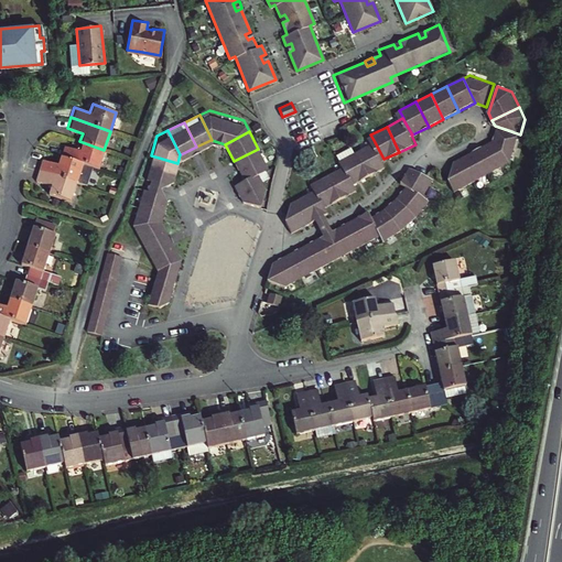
[(520,139),(498,131),(494,142),(506,166),(512,164),(520,139)]
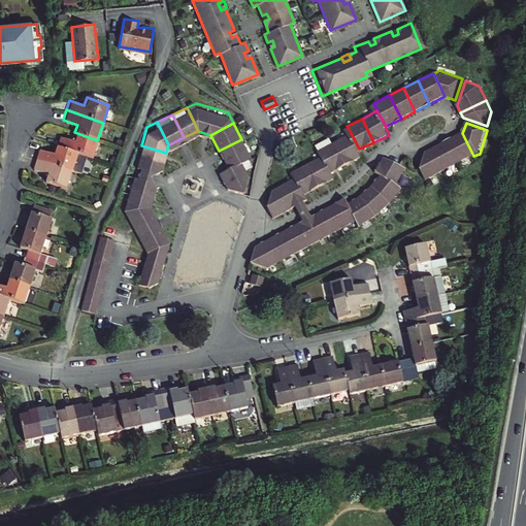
[(359,149),(350,131),(335,139),(334,139),(346,163),(361,155),(359,149)]
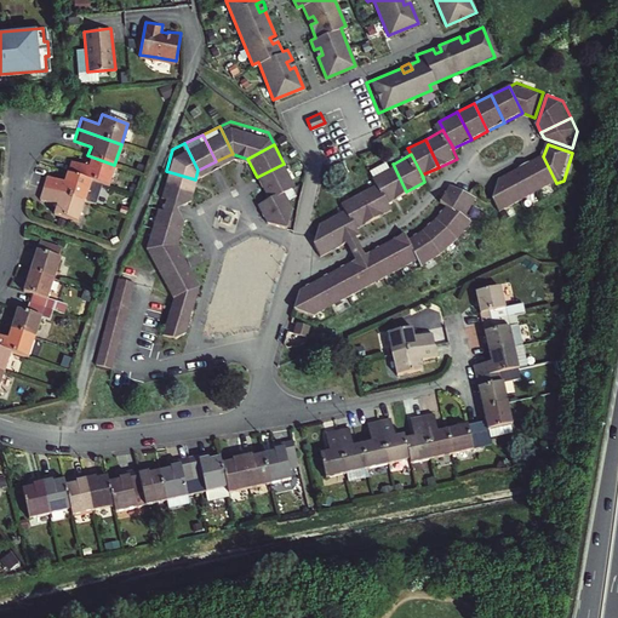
[(101,183),(108,186),(114,165),(87,155),(85,165),(67,159),(63,171),(101,183)]
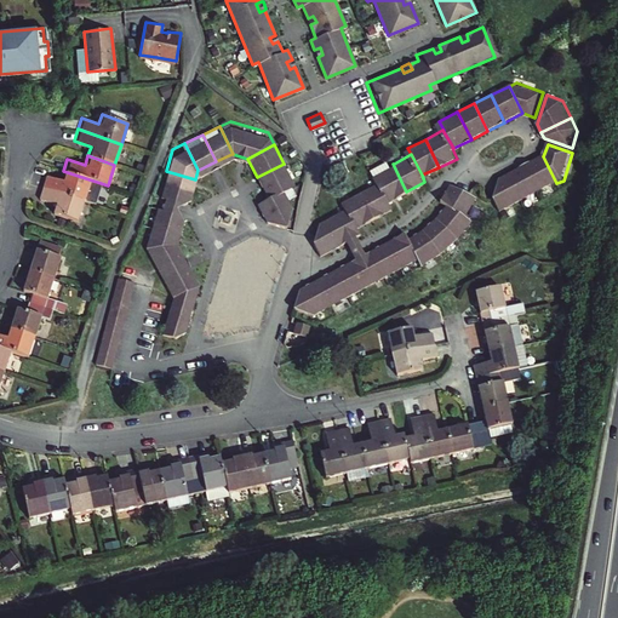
[(372,165),(376,172),(393,164),(394,164),(390,156),(372,165)]
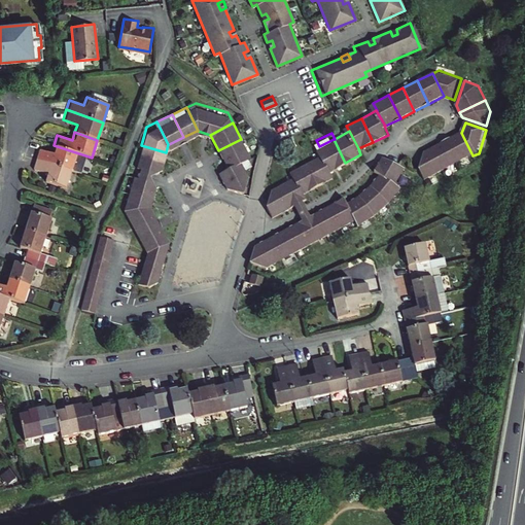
[(446,140),(457,164),(473,155),(461,133),(446,140)]
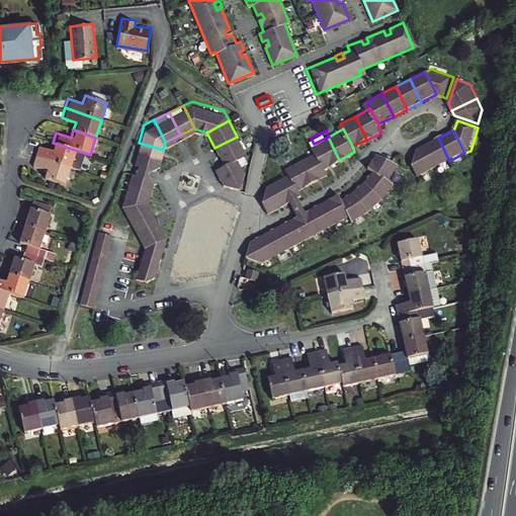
[(236,154),(244,150),(237,137),(215,148),(222,161),(236,154)]
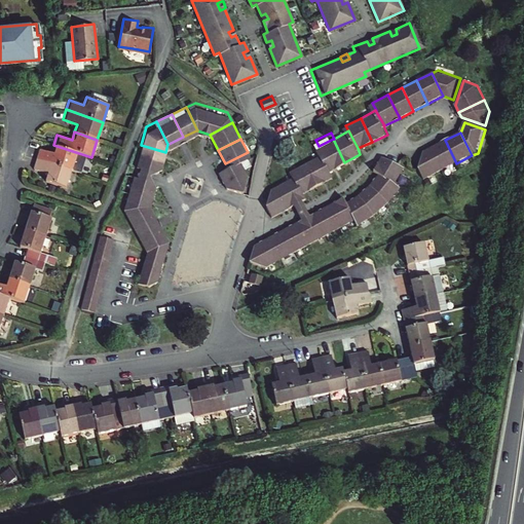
[(333,139),(319,146),(321,152),(330,170),(344,162),(333,139)]
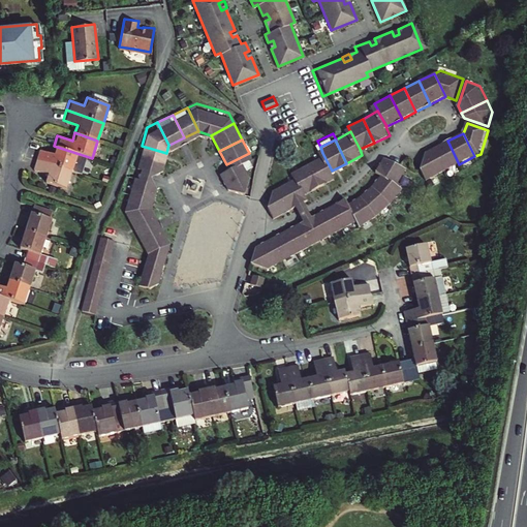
[(433,148),(444,172),(459,164),(447,141),(433,148)]
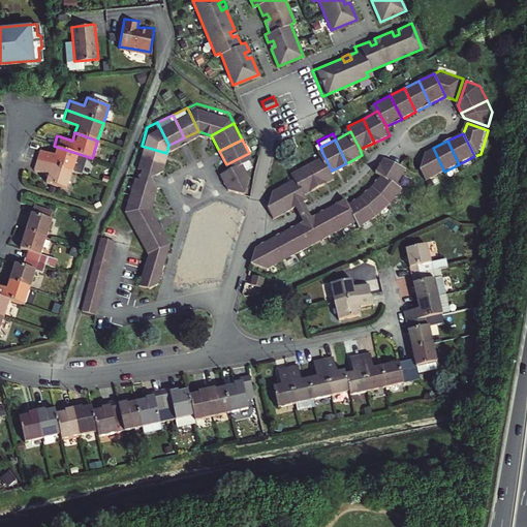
[(52,153),(37,148),(33,158),(71,171),(81,174),(86,156),(54,146),(52,153)]
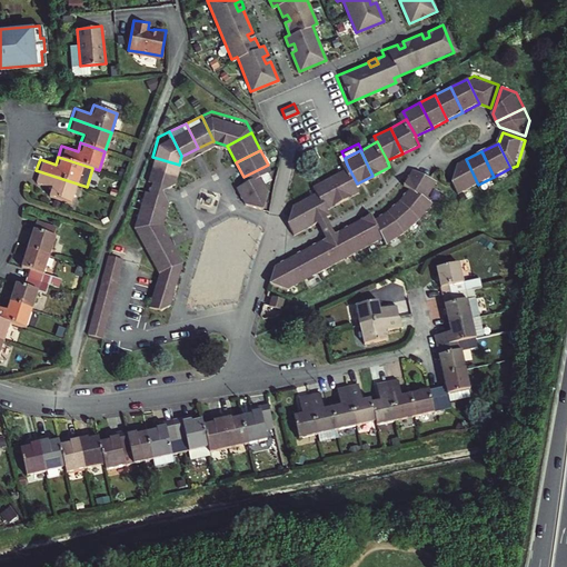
[(179,165),(152,157),(148,170),(171,178),(176,176),(179,165)]
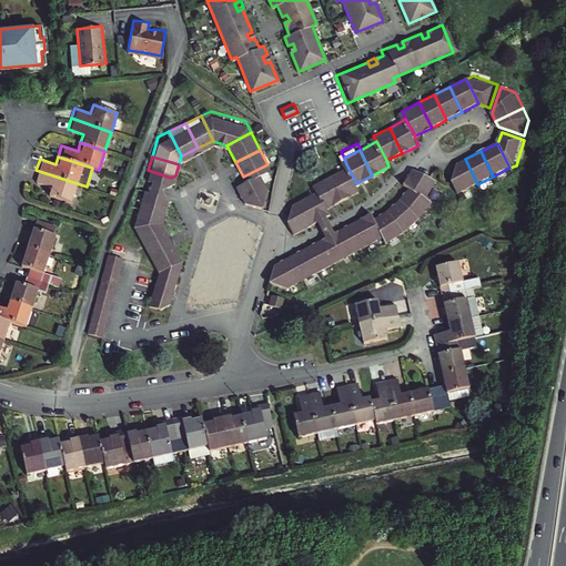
[(454,181),(460,193),(477,184),(465,159),(460,162),(454,181)]
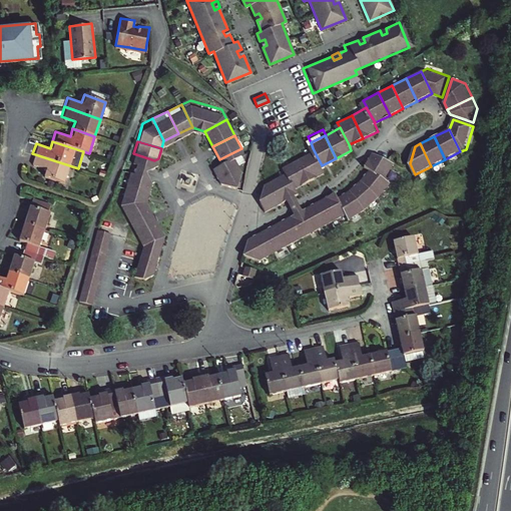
[(322,165),(313,148),(298,155),(310,178),(324,171),(322,165)]
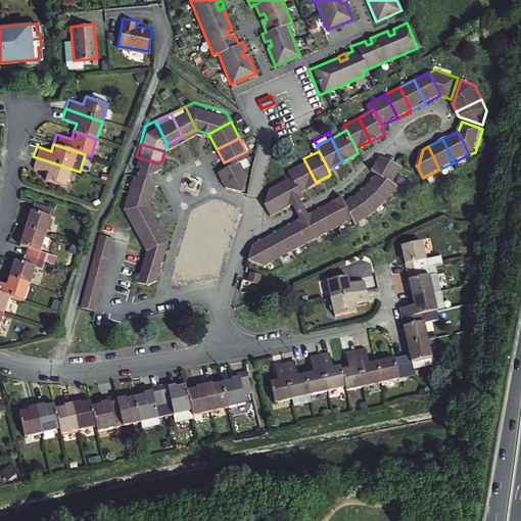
[(224,162),(215,167),(222,182),(240,188),(245,171),(238,155),(224,162)]
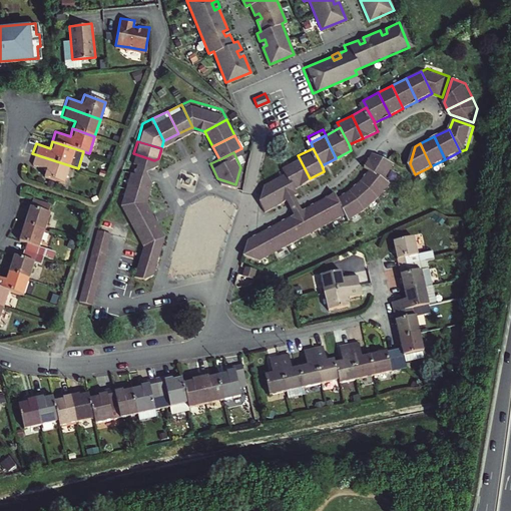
[(370,169),(387,178),(396,163),(374,152),(365,165),(370,169)]
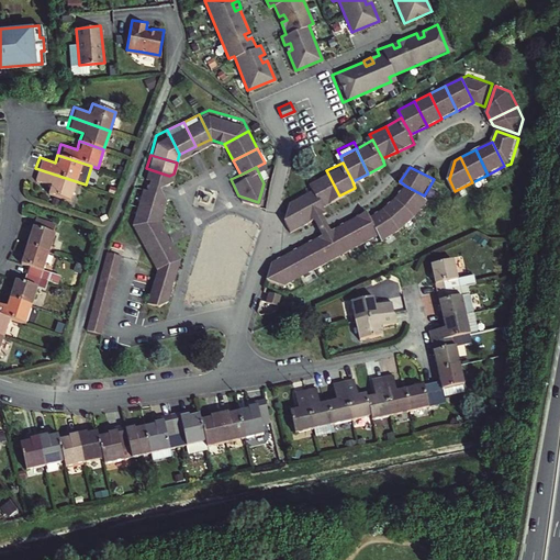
[(33,177),(48,182),(45,189),(70,198),(76,181),(35,168),(33,177)]
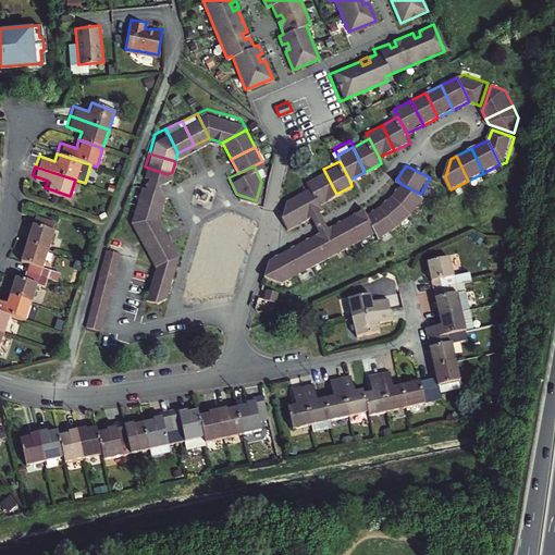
[(164,188),(159,177),(168,174),(145,167),(140,181),(164,188)]
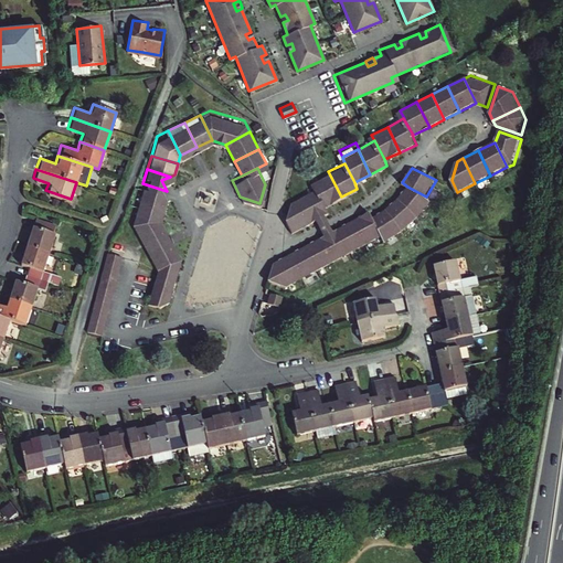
[(312,179),(316,186),(326,204),(341,197),(328,171),(312,179)]
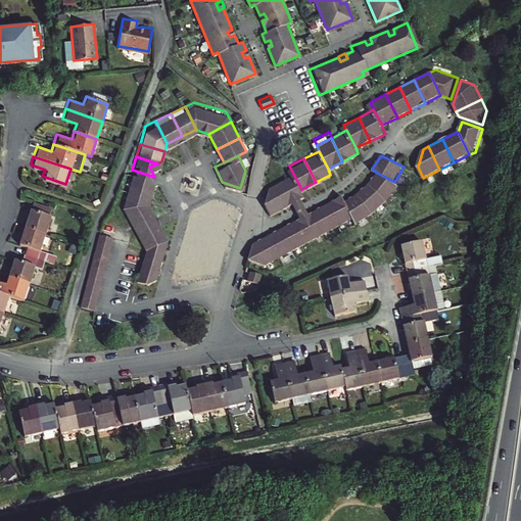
[(154,177),(132,170),(128,184),(152,192),(155,180),(154,177)]
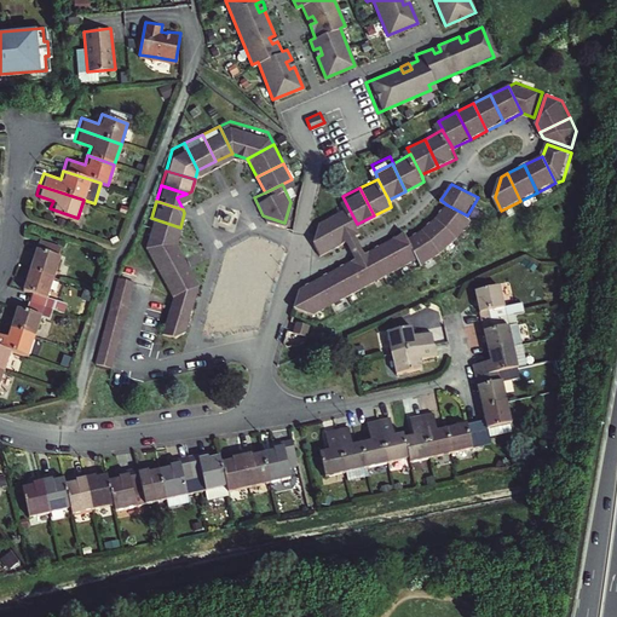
[(357,224),(346,203),(327,213),(339,242),(347,238),(356,234),(359,231),(357,224)]
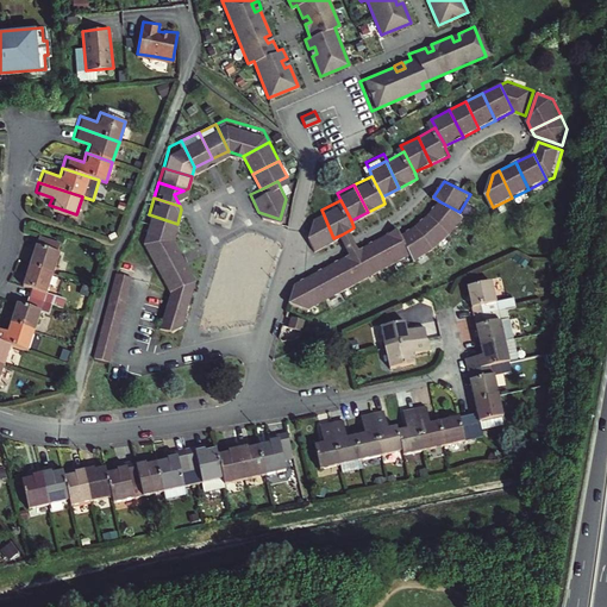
[(465,217),(460,212),(439,201),(429,213),(450,236),(450,235),(465,217)]
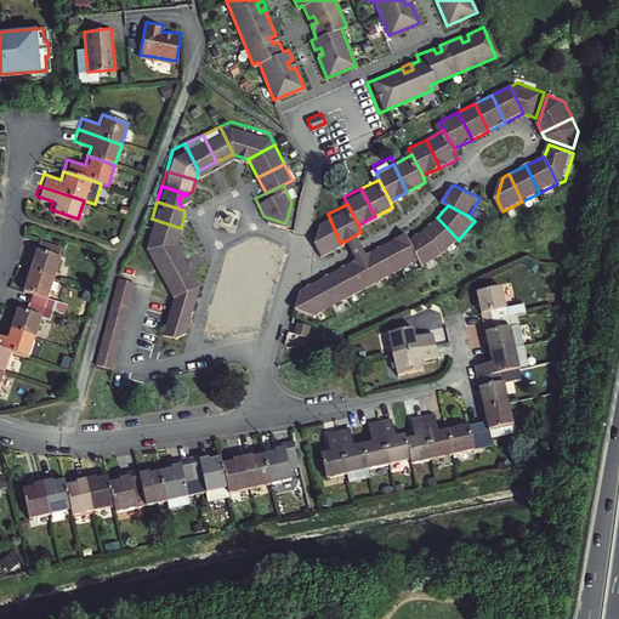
[(328,214),(316,220),(312,231),(311,239),(318,254),(340,243),(328,214)]
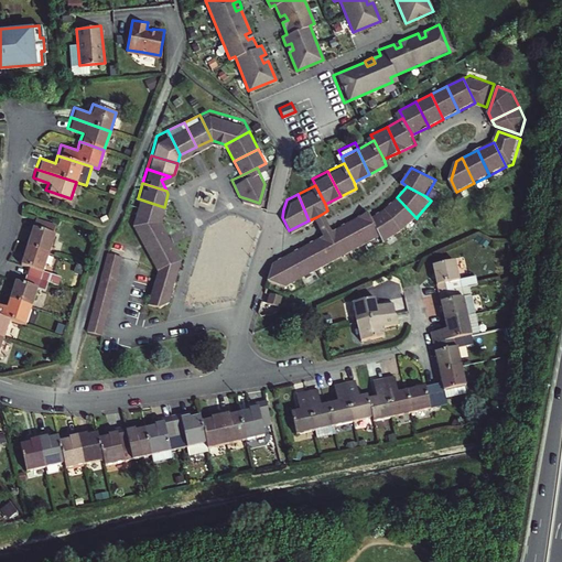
[(397,197),(397,198),(385,208),(401,230),(417,218),(397,197)]
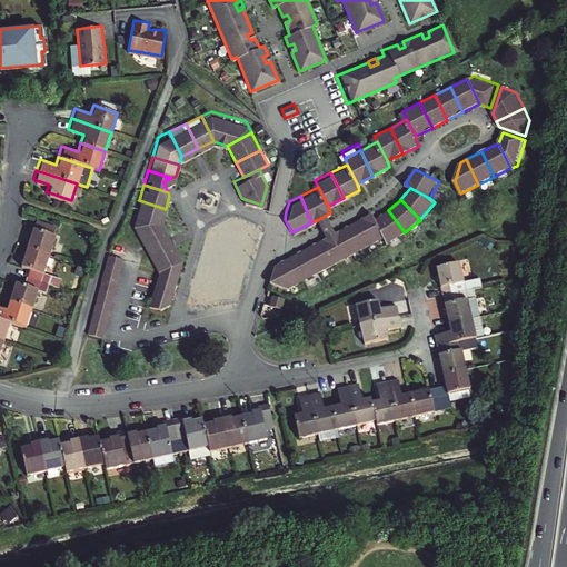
[(163,217),(166,209),(139,200),(132,221),(138,231),(163,217)]
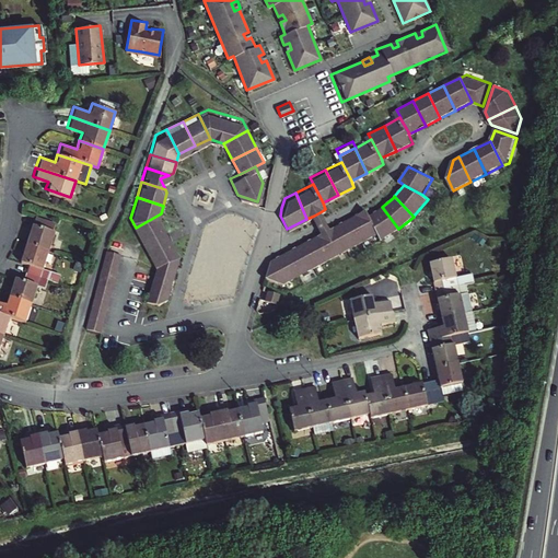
[(234,288),(239,272),(236,271),(240,258),(243,258),(243,256),(246,243),(245,240),(252,237),(247,230),(251,230),(254,217),(240,212),(237,213),(234,207),(228,210),(227,207),(206,218),(207,220),(200,224),(204,231),(201,231),(197,246),(199,247),(195,260),(194,259),(185,292),(194,294),(195,291),(202,293),(202,291),(208,291),(214,289),(217,290),(218,287),(225,289),(227,286),(234,288)]
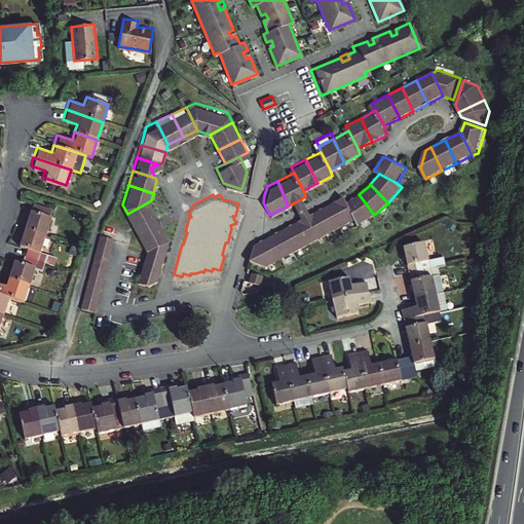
[(357,224),(374,215),(359,194),(345,200),(353,219),(357,224)]
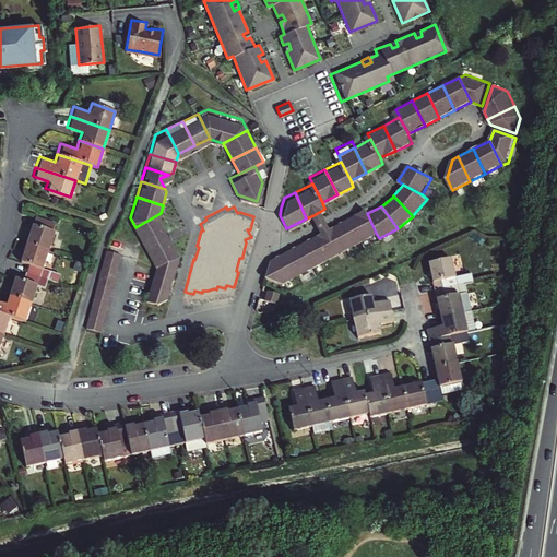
[(348,215),(359,240),(376,233),(367,213),(364,208),(348,215)]
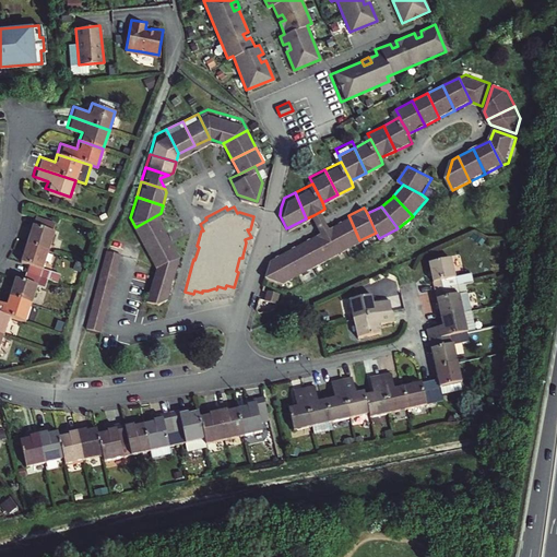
[(106,216),(102,210),(95,213),(98,220),(106,216)]
